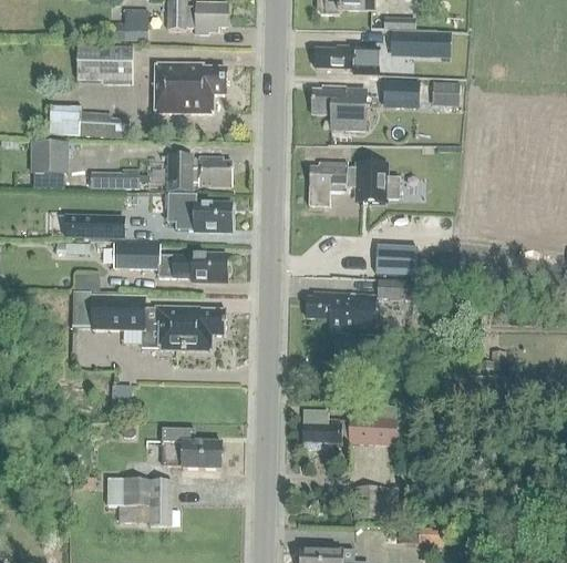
[(316,0),(317,9),(320,13),(338,13),(338,10),(340,10),(340,8),(373,9),(373,0),(316,0)]
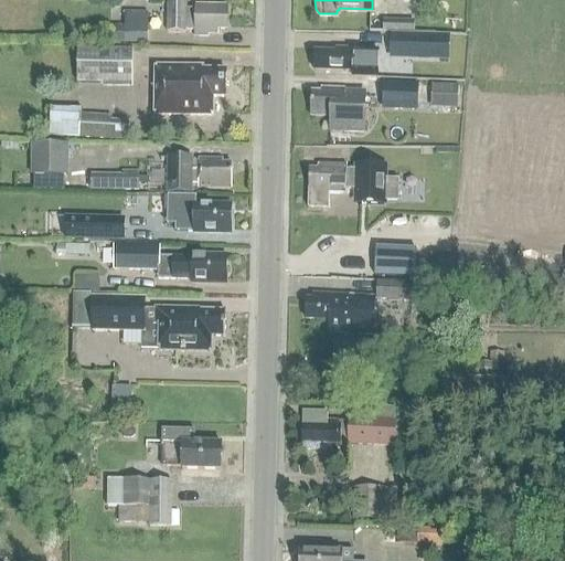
[(184,1),(167,1),(167,30),(184,30),(184,28),(193,28),(193,33),(208,33),(208,31),(217,31),(217,27),(226,27),(226,7),(226,1),(193,1),(193,6),(184,6),(184,1)]
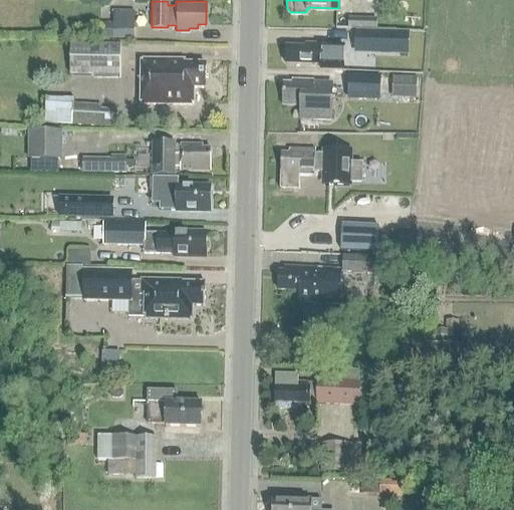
[(365,25),(366,15),(348,15),(347,25),(365,25)]
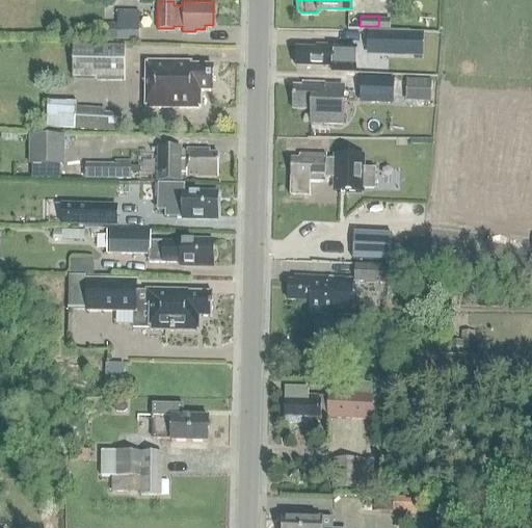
[(138,22),(107,22),(107,37),(138,37),(138,22)]
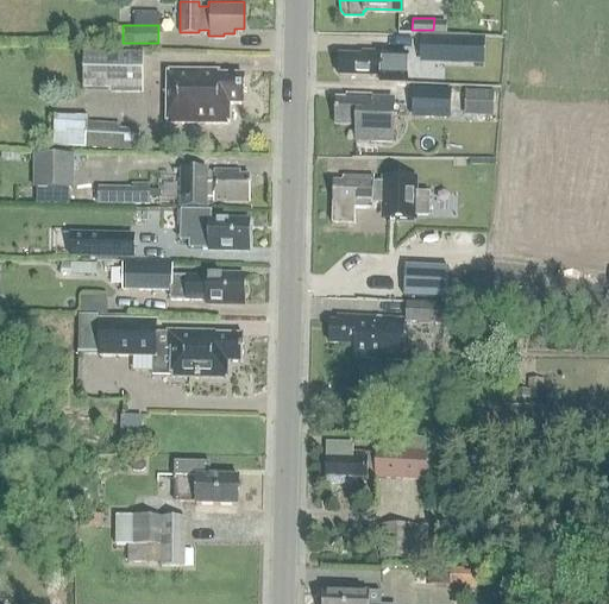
[(420,58),(464,60),(464,33),(420,32),(420,58)]
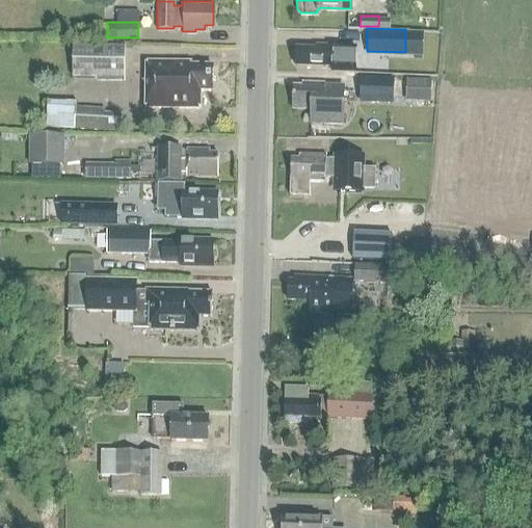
[(71,42),(71,75),(96,76),(96,79),(123,79),(123,43),(71,42)]
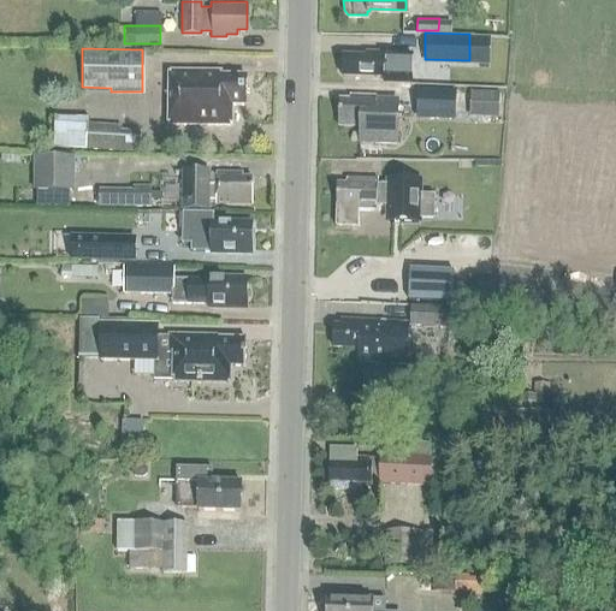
[(385,52),(385,49),(366,49),(365,53),(343,52),(342,73),(384,75),(384,79),(410,79),(412,52),(385,52)]
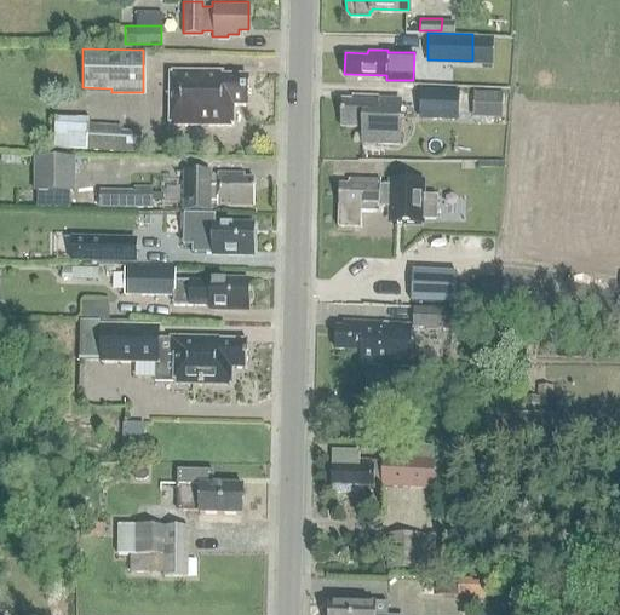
[(222,69),(170,69),(168,122),(233,122),(233,102),(246,103),(247,73),(222,73),(222,69)]
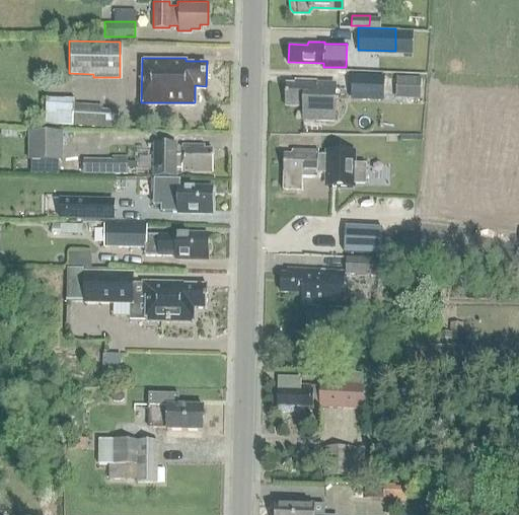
[(383,92),(383,72),(351,72),(350,92),(383,92)]
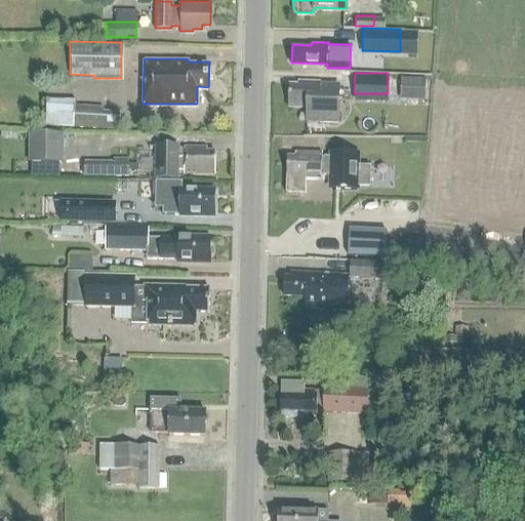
[(430,95),(430,75),(405,74),(405,95),(430,95)]
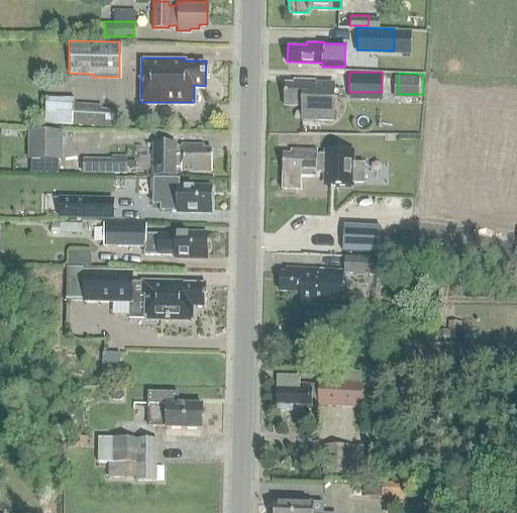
[(315,83),(315,79),(293,78),(293,82),(285,81),(284,103),(302,104),(301,110),(301,116),(301,117),(302,117),(313,118),(331,118),(333,84),(315,83)]
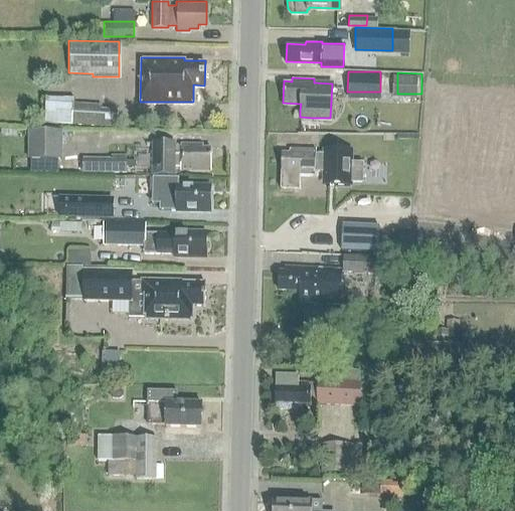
[(70,123),(100,125),(101,101),(72,99),(70,123)]
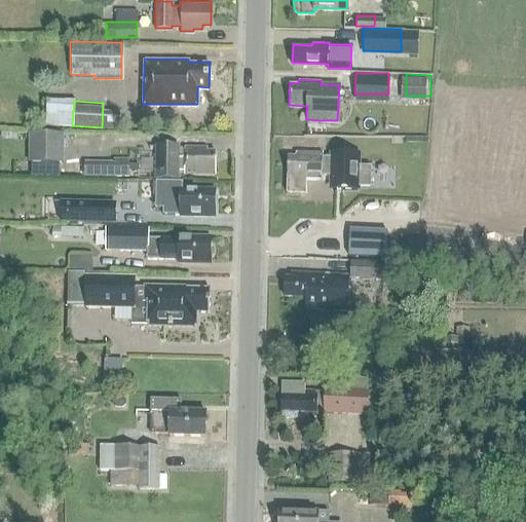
[(28,159),(63,160),(63,131),(28,131),(28,159)]
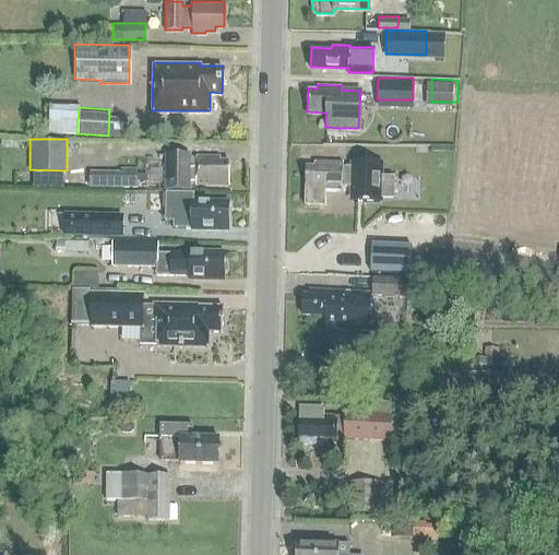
[(195,154),(195,156),(189,156),(189,152),(166,152),(165,188),(189,188),(189,178),(194,178),(194,182),(228,182),(228,158),(219,158),(219,154),(195,154)]
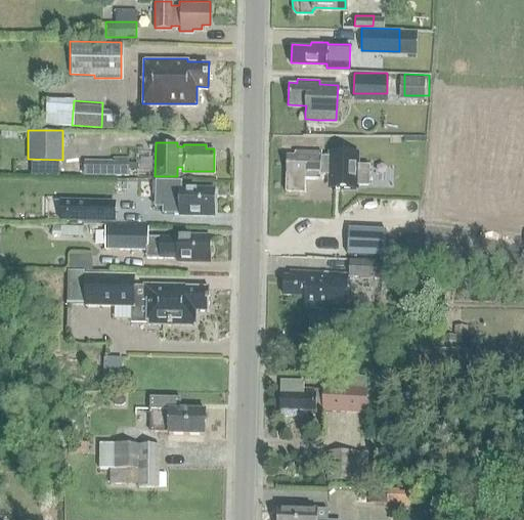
[(320,176),(320,171),(320,153),(320,149),(295,148),(295,154),(286,153),(286,189),(304,190),(305,176),(320,176)]
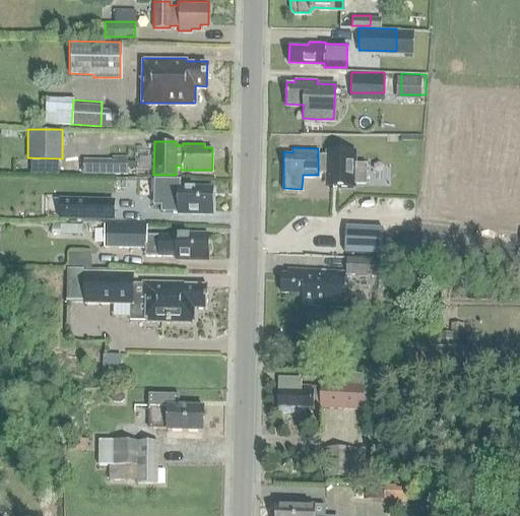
[(328,148),(328,152),(318,151),(318,170),(327,170),(327,184),(352,184),(352,181),(365,181),(366,163),(352,162),(353,149),(328,148)]
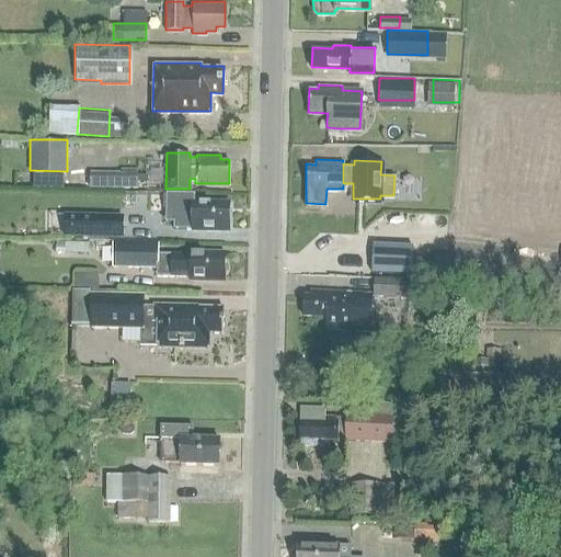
[(89,185),(137,186),(137,167),(118,167),(118,169),(89,169),(89,185)]
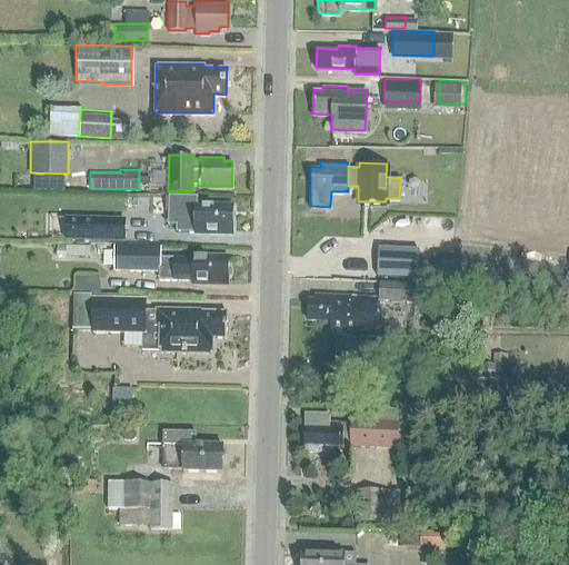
[(403,174),(405,198),(420,198),(419,174),(403,174)]
